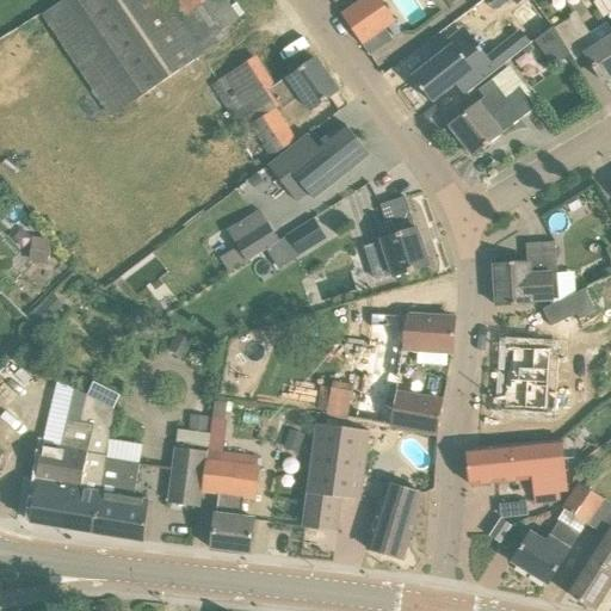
[(66,0),(42,17),(112,117),(226,37),(222,32),(240,20),(226,0),(66,0)]
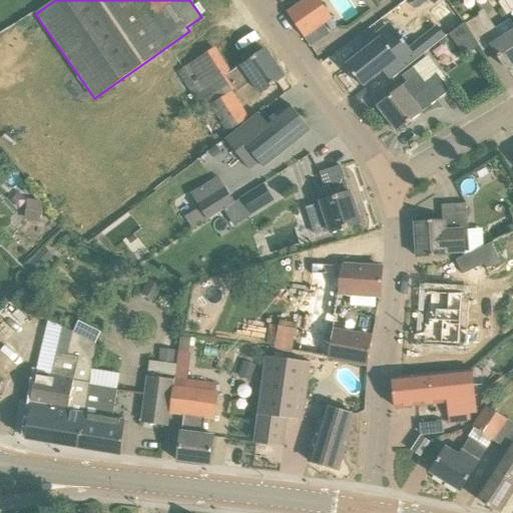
[(303,2),(288,13),(304,37),(333,18),(324,6),(312,14),(303,2)]
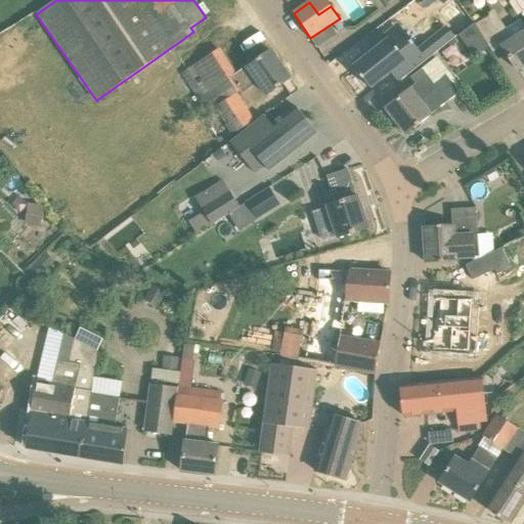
[(523,67),(523,28),(506,40),(490,15),(476,24),(494,53),(504,47),(519,71),(523,67)]
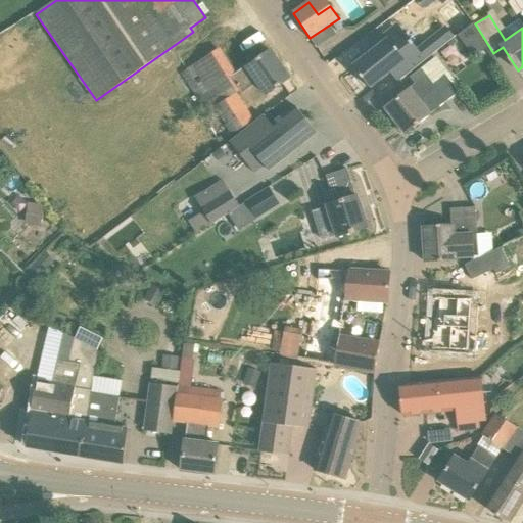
[(345,28),(339,18),(333,24),(339,33),(345,28)]
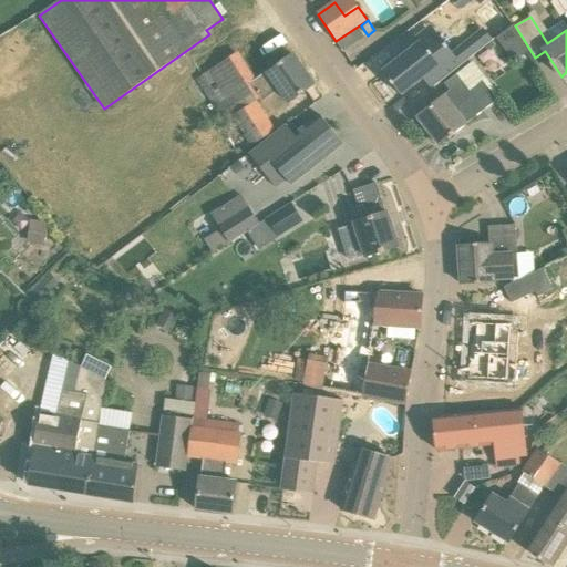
[(466,43),(476,55),(490,44),(481,32),(466,43)]
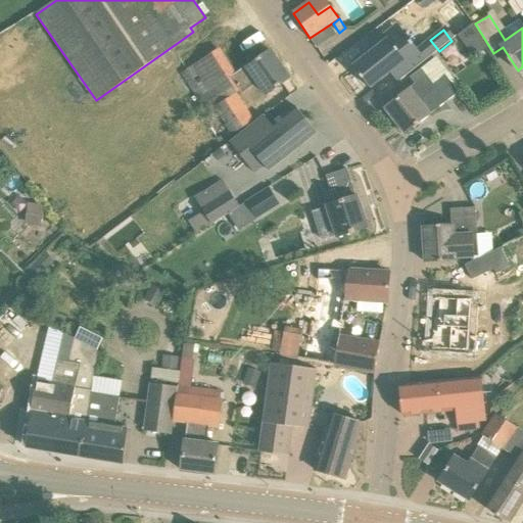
[(353,66),(372,90),(394,72),(402,81),(430,58),(422,47),(419,50),(409,37),(399,44),(389,32),(381,38),(385,42),(353,66)]
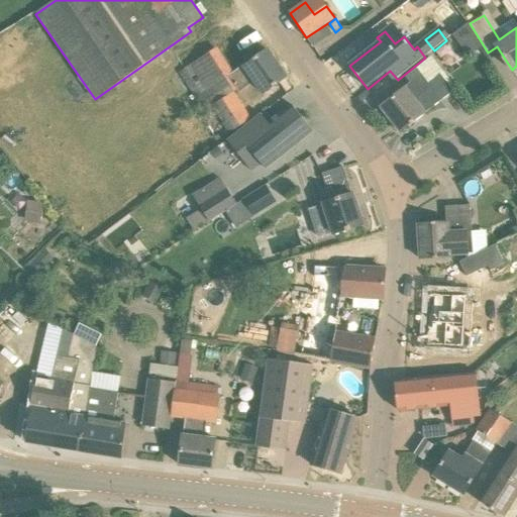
[(200,95),(208,108),(200,113),(219,144),(251,119),(233,92),(237,89),(229,77),(234,74),(217,48),(180,73),(195,98),(200,95)]
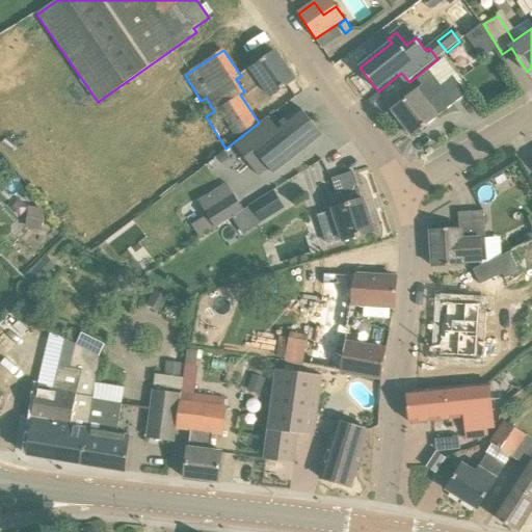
[(275,51),(241,76),(236,79),(244,91),(246,95),(260,85),(269,99),(296,80),(275,51)]
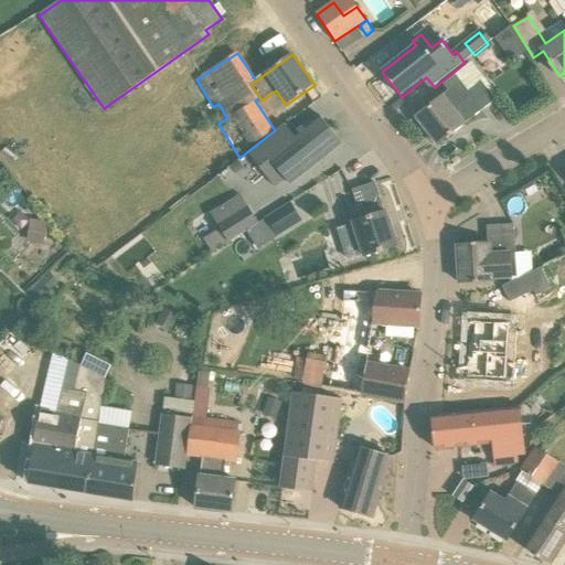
[(496,100),(481,81),(469,89),(456,74),(444,83),(449,92),(417,117),(438,145),(496,100)]
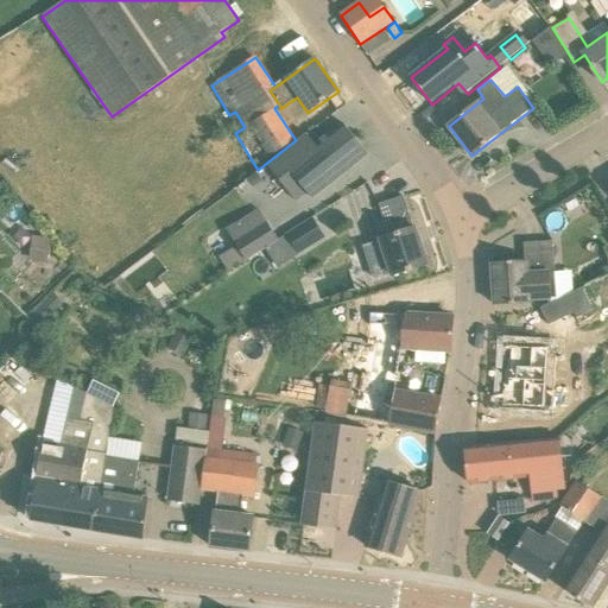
[(308,135),(268,166),(284,185),(295,177),(312,198),(368,154),(344,125),(317,146),(308,135)]
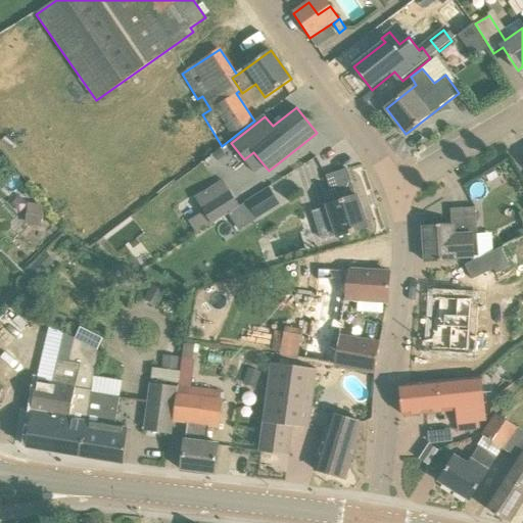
[(336,239),(368,228),(347,169),(326,177),(334,201),(324,205),(336,239)]
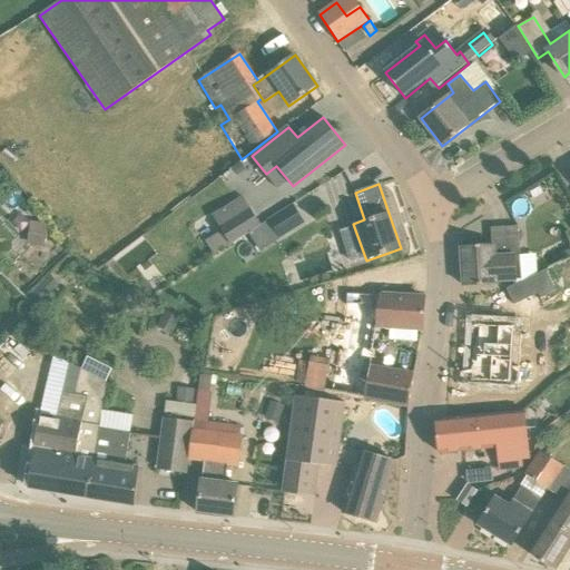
[(268,219),(269,220),(281,239),(306,224),(294,204),(268,219)]
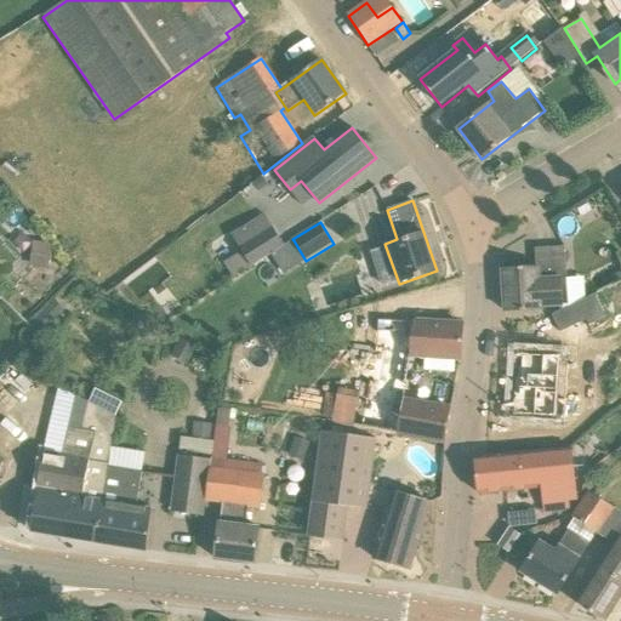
[(285,245),(273,226),(240,248),(243,251),(252,267),(272,254),(285,245)]
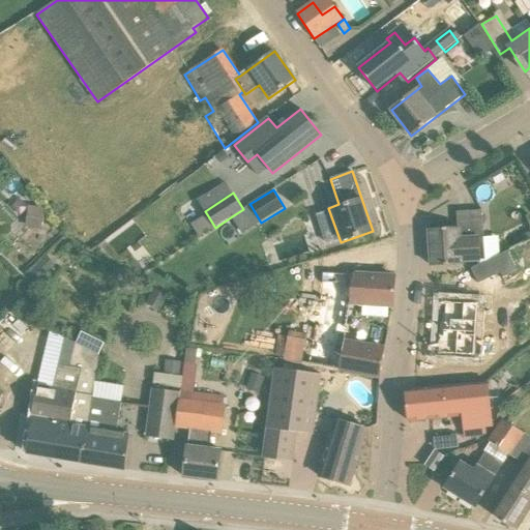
[(42,207),(27,206),(26,228),(41,229),(42,229),(45,207),(42,207)]
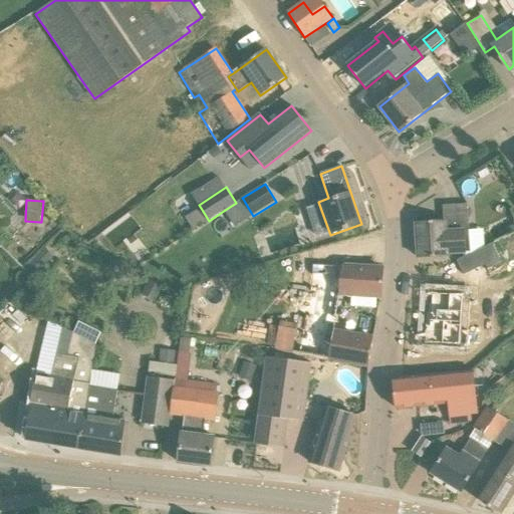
[(450,253),(466,252),(471,252),(468,204),(443,206),(444,221),(417,223),(419,258),(450,256),(450,253)]
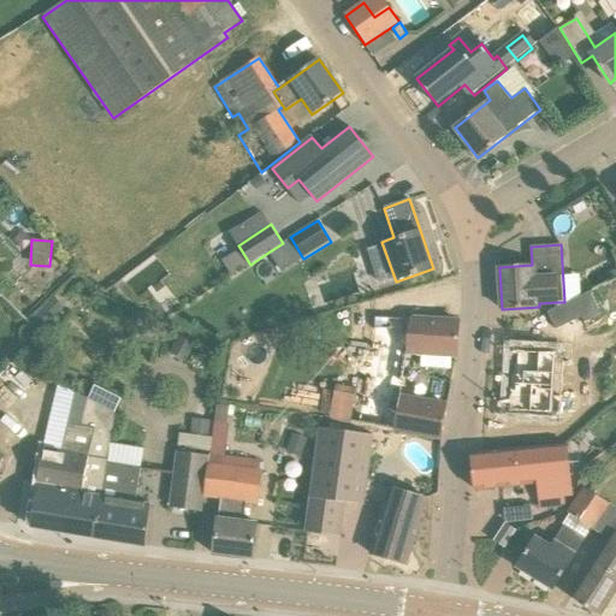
[(600,314),(596,302),(590,292),(548,313),(556,330),(582,317),(585,321),(600,314)]
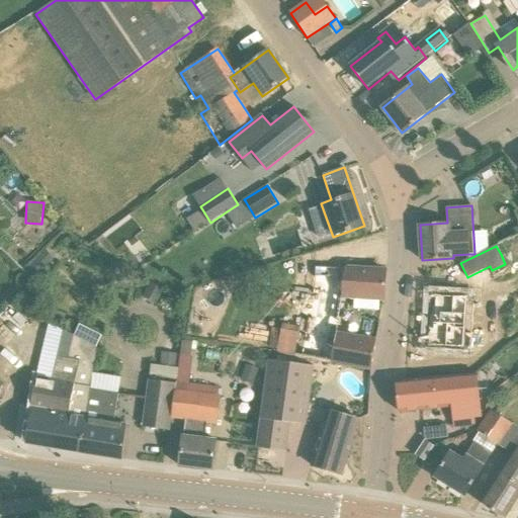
[(386,271),(348,268),(349,260),(314,257),(312,286),(342,288),(341,296),(384,299),(386,271)]
